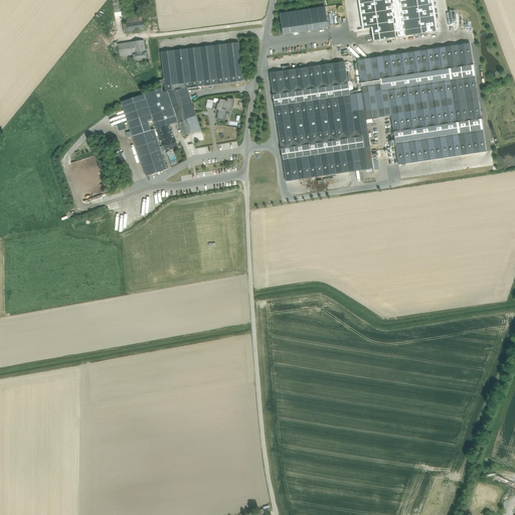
[(432,0),(357,0),(362,29),(371,28),(372,41),(437,31),(432,0)]
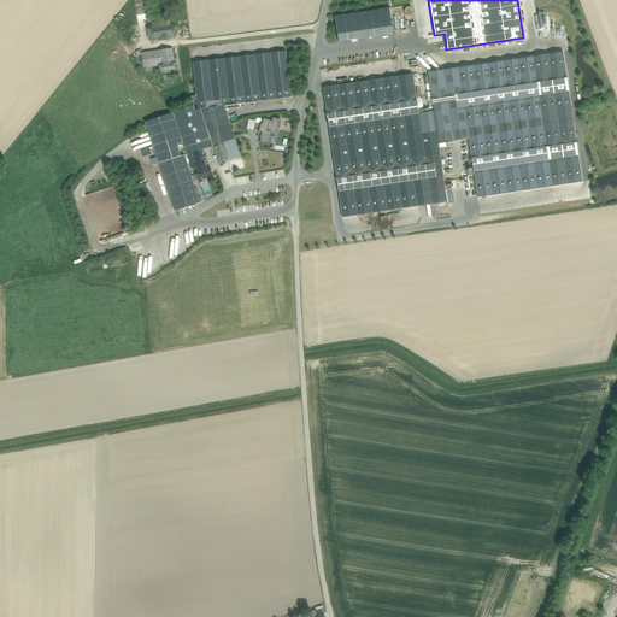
[(145,4),(135,6),(139,25),(148,24),(145,4)]
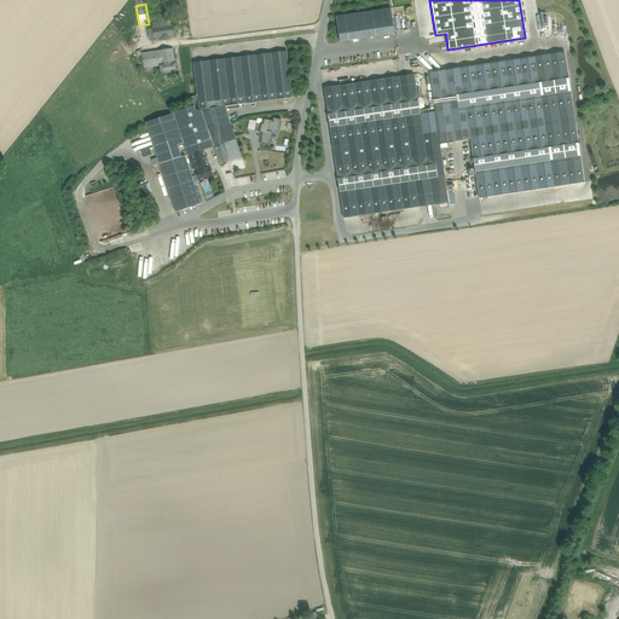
[(391,9),(336,17),(340,40),(394,33),(391,9)]
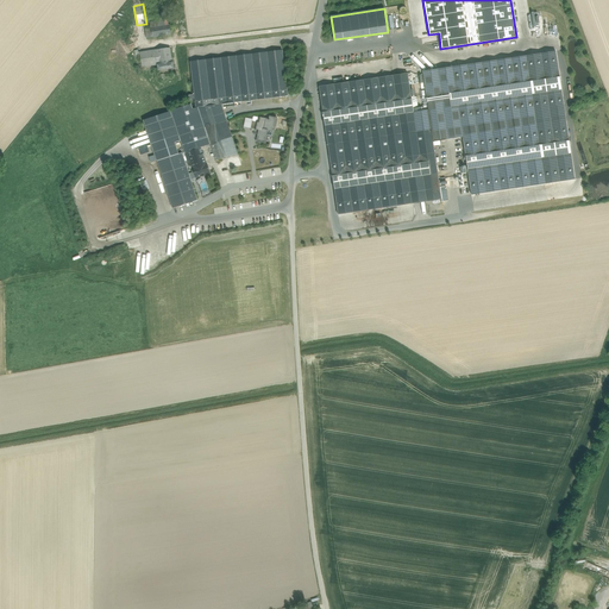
[(158,27),(151,27),(151,29),(152,37),(171,35),(170,25),(158,27)]
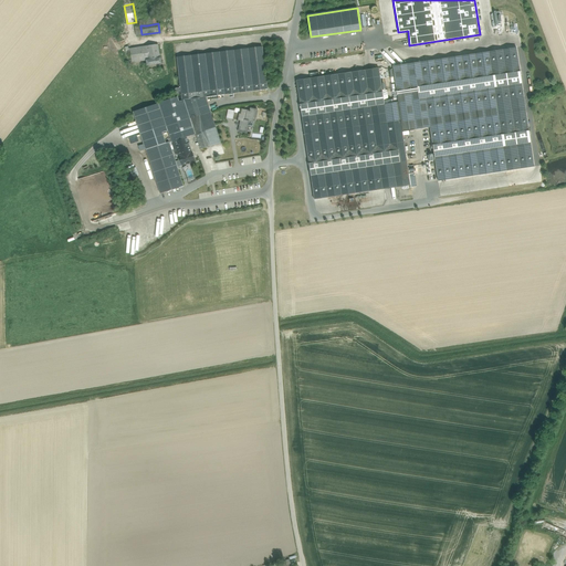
[(132,63),(146,61),(146,55),(159,53),(158,44),(129,49),(132,63)]
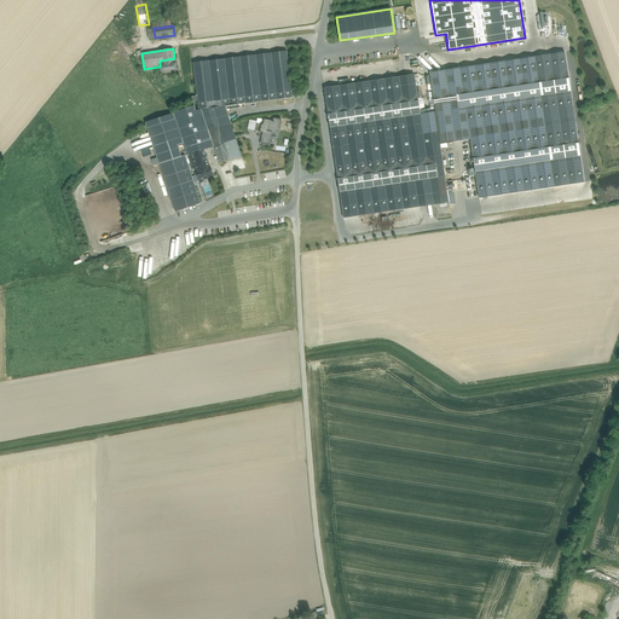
[(287,52),(194,63),(198,109),(202,109),(225,106),(293,98),(287,52)]
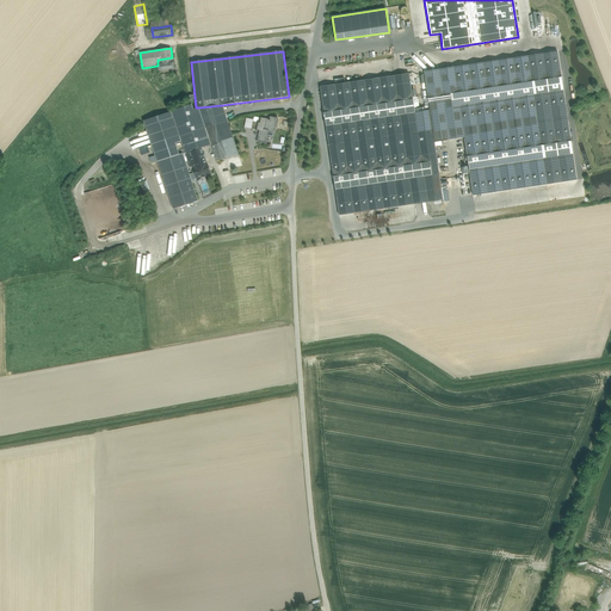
[(424,72),(430,110),(432,130),(434,142),(440,141),(464,139),(473,196),(576,183),(559,54),(424,72)]
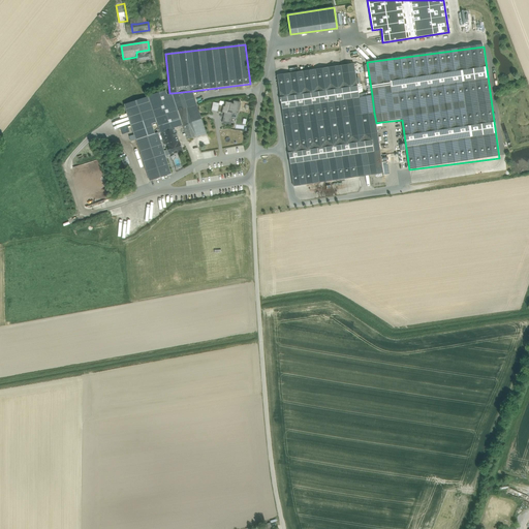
[(149,50),(136,52),(136,57),(137,61),(151,59),(150,54),(149,50)]
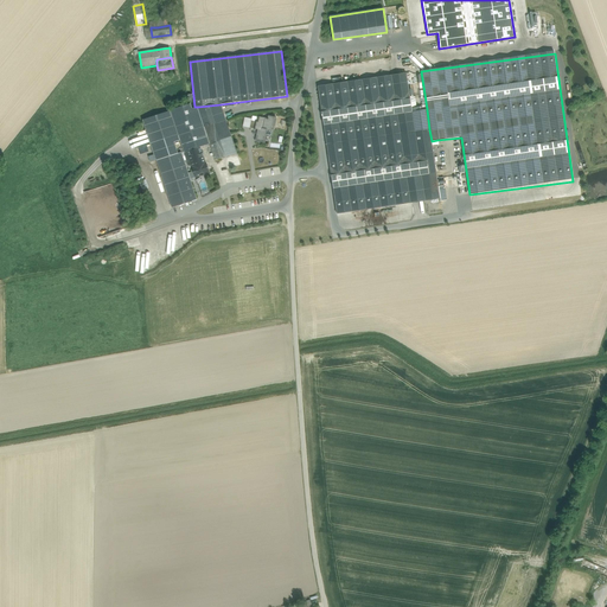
[(391,76),(318,87),(326,145),(415,132),(411,112),(411,108),(416,107),(415,96),(410,97),(407,74),(391,76)]
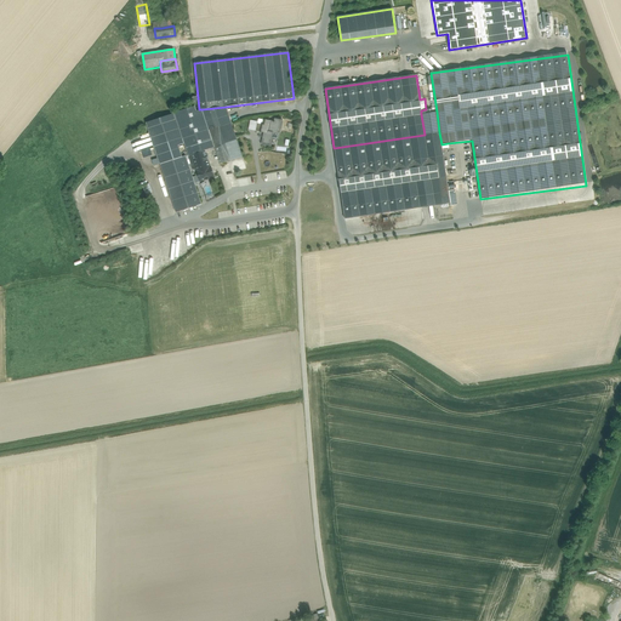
[(203,109),(197,112),(194,106),(174,113),(174,114),(181,132),(183,140),(184,144),(188,155),(215,147),(209,130),(203,109)]
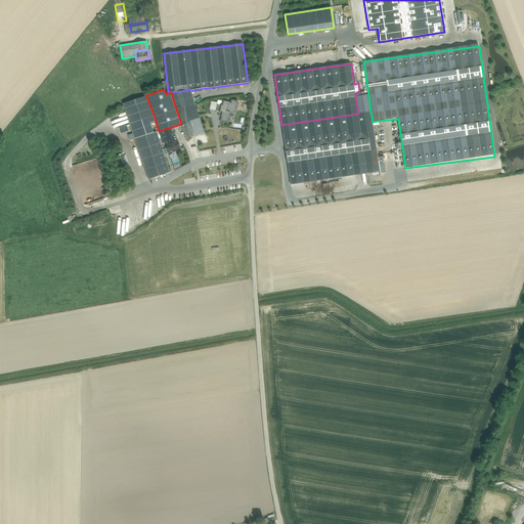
[(190,90),(171,92),(176,110),(195,103),(190,90)]
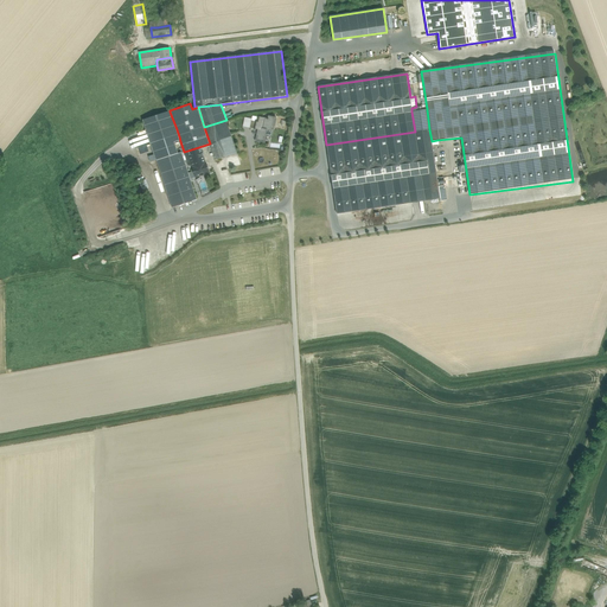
[(427,109),(411,112),(415,132),(429,129),(427,109)]
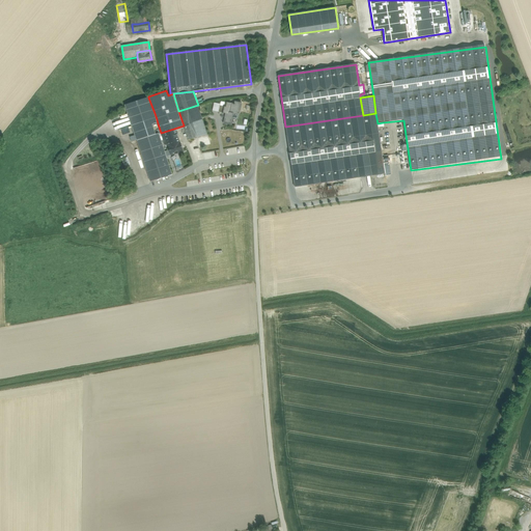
[(148,98),(124,105),(136,140),(137,140),(142,158),(164,150),(161,141),(163,140),(162,137),(160,137),(159,133),(156,134),(152,124),(158,123),(157,119),(155,113),(148,98)]
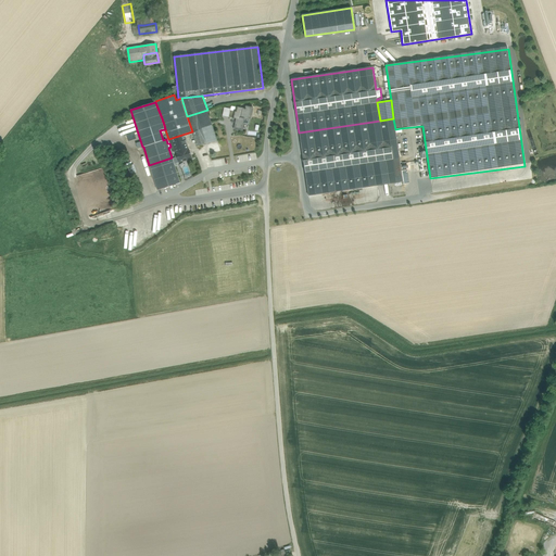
[(245,109),(237,108),(236,112),(235,112),(234,117),(237,117),(235,129),(242,131),(243,123),(249,124),(253,108),(247,106),(245,109)]
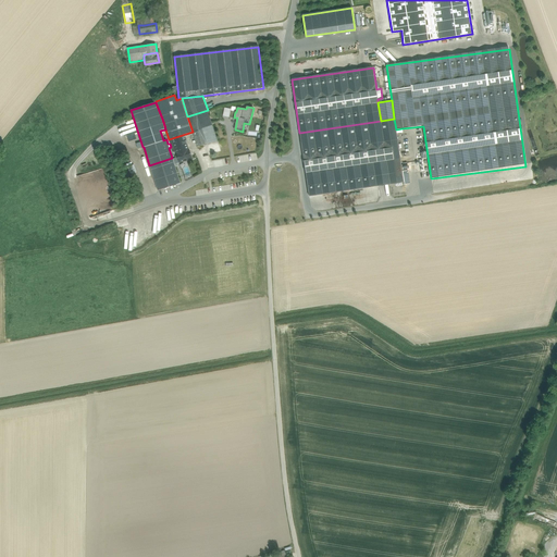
[(208,110),(187,116),(198,147),(207,144),(207,145),(218,141),(208,110)]
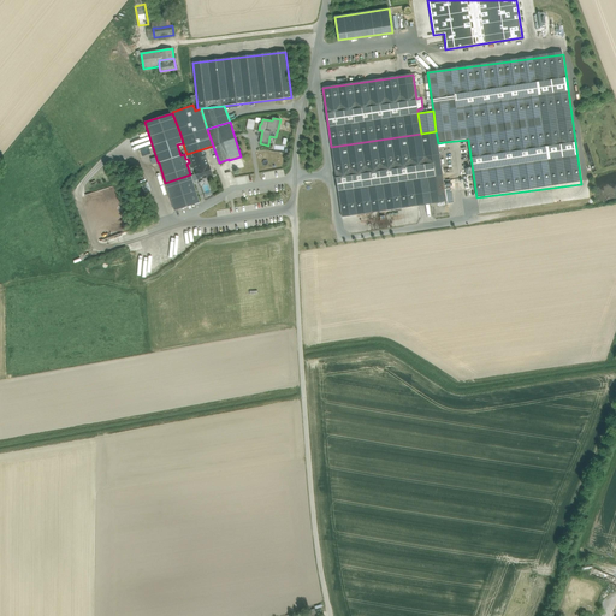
[(421,134),(331,147),(342,217),(446,201),(438,148),(445,147),(444,142),(438,143),(436,131),(421,134)]
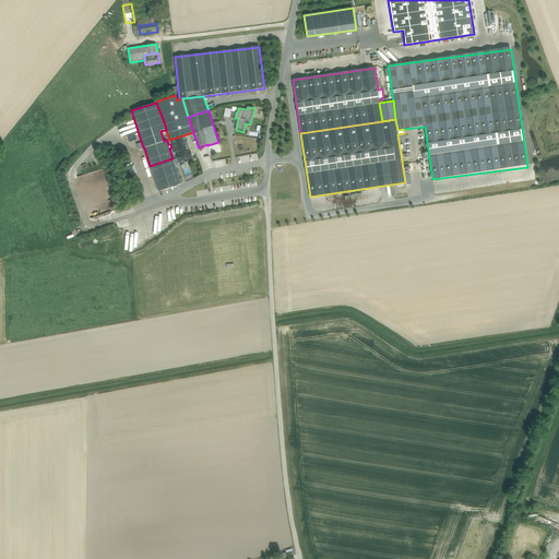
[(185,135),(169,141),(170,144),(171,147),(174,153),(177,152),(178,152),(178,150),(188,146),(185,135)]
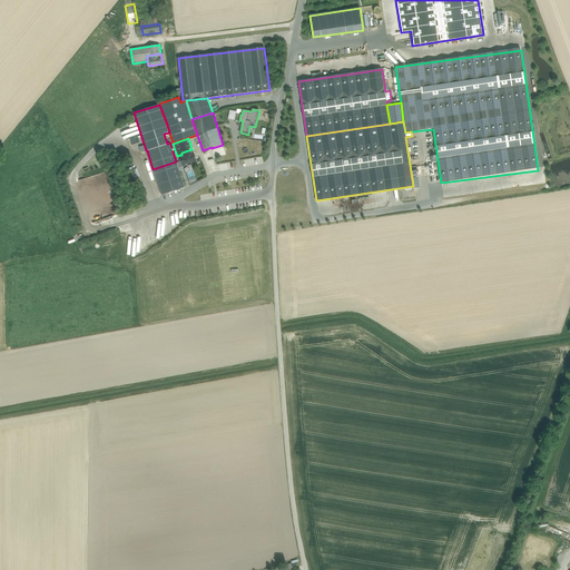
[(192,149),(182,153),(182,155),(180,155),(184,167),(189,165),(192,165),(192,164),(196,163),(194,153),(193,153),(192,149)]
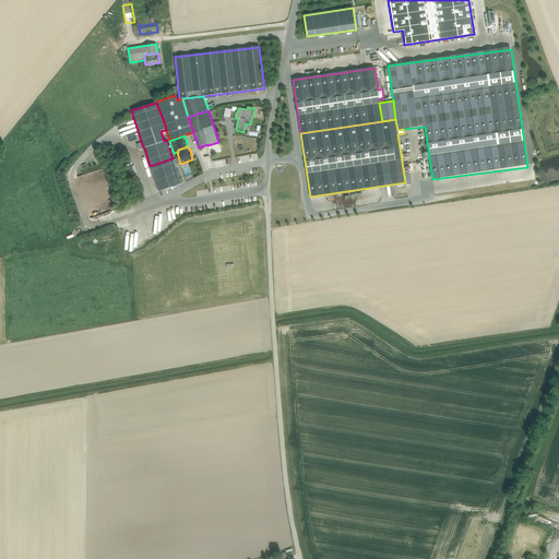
[(199,152),(206,170),(213,167),(204,150),(199,152)]
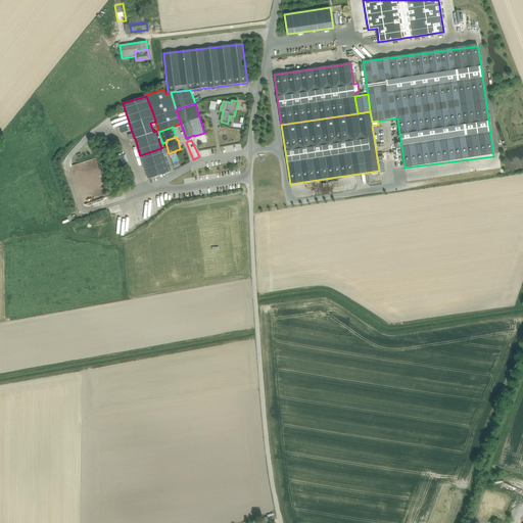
[(161,148),(140,155),(148,179),(170,172),(161,148)]
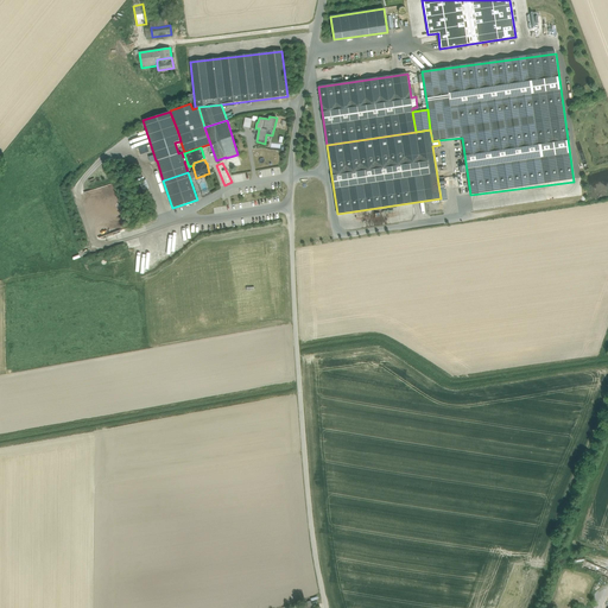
[(607,570),(587,562),(584,568),(607,578),(607,570)]
